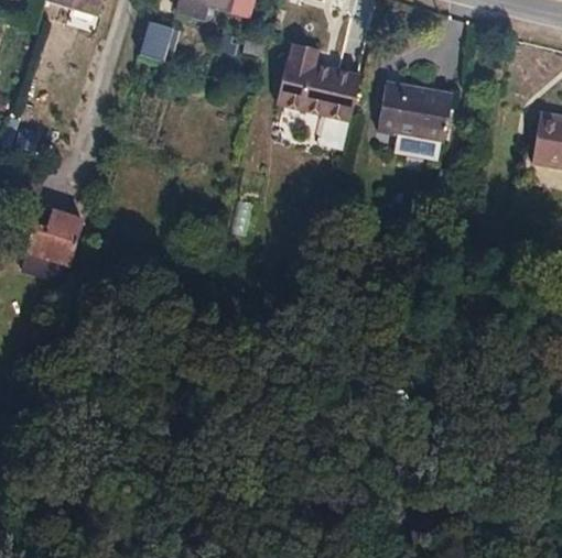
[(53,0),(99,15),(104,0),(53,0)]
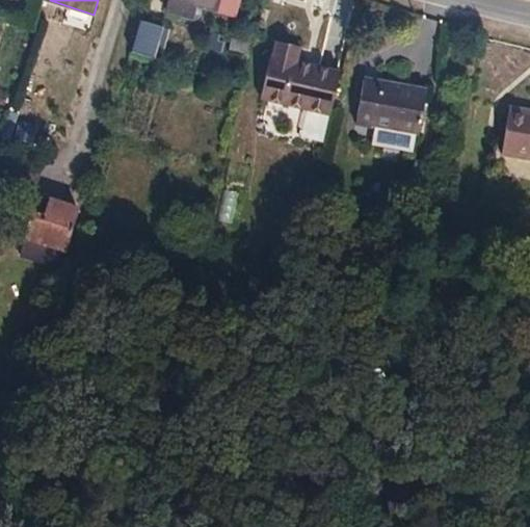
[(226,15),(230,0),(170,0),(167,11),(194,19),(196,7),(226,15)]
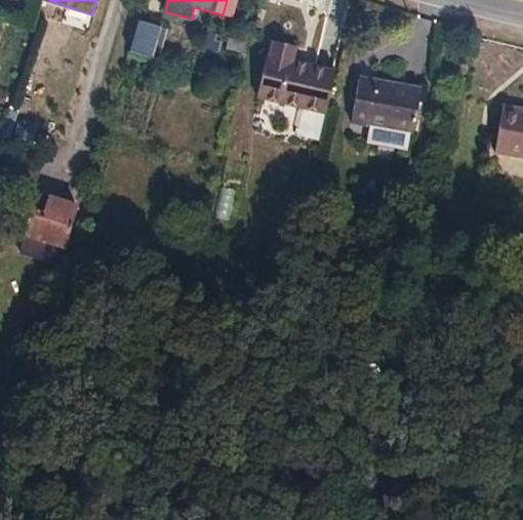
[(227,0),(223,14),(233,17),(238,0),(227,0)]
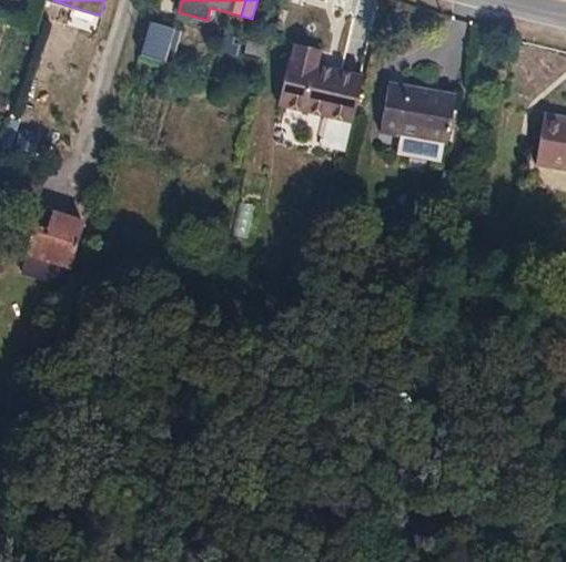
[(173,28),(150,21),(140,55),(164,63),(173,28)]
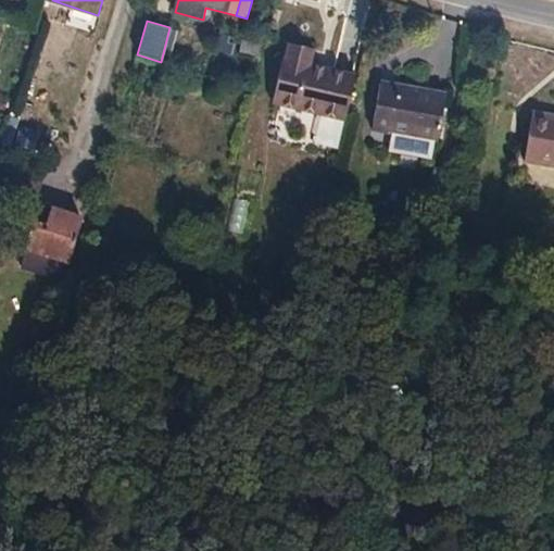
[(170,27),(161,62),(167,64),(176,29),(170,27)]
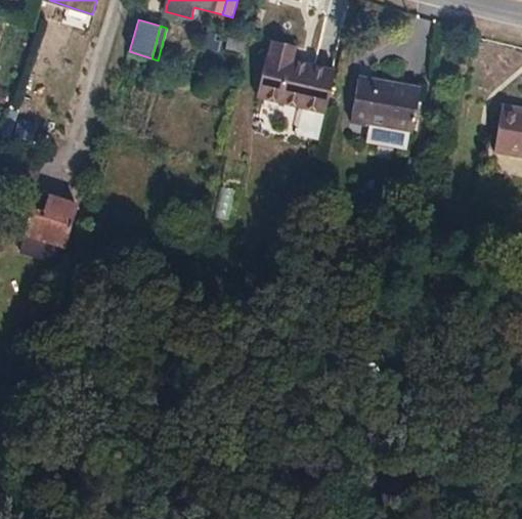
[(208,39),(216,41),(218,34),(209,32),(208,39)]
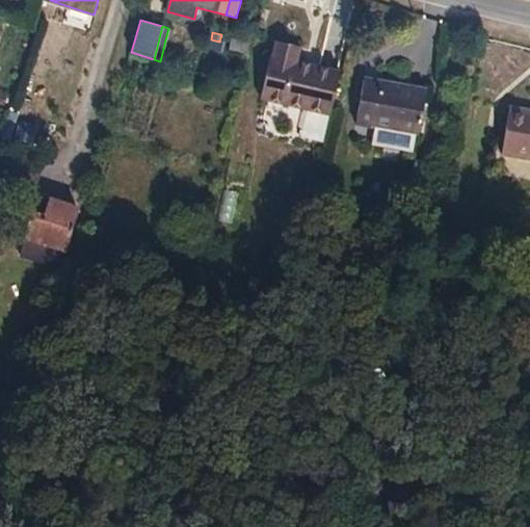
[(209,50),(217,52),(219,42),(211,40),(209,50)]
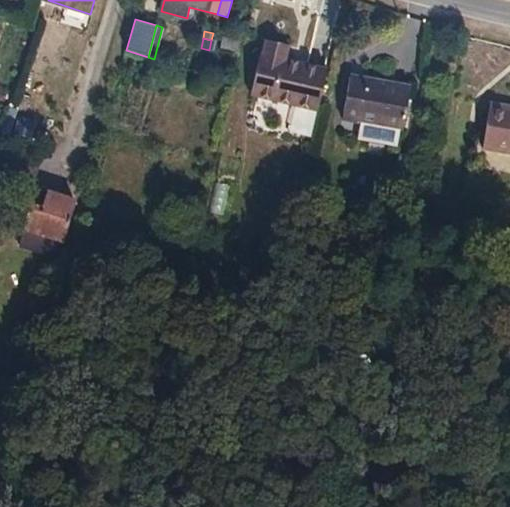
[(258,53),(248,95),(315,111),(325,69),(283,59),(286,45),(264,40),(260,54),(258,53)]
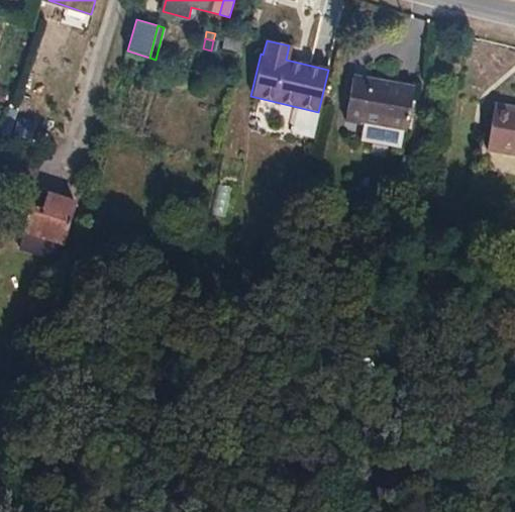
[(346,120),(375,125),(408,131),(415,88),(353,76),(346,120)]
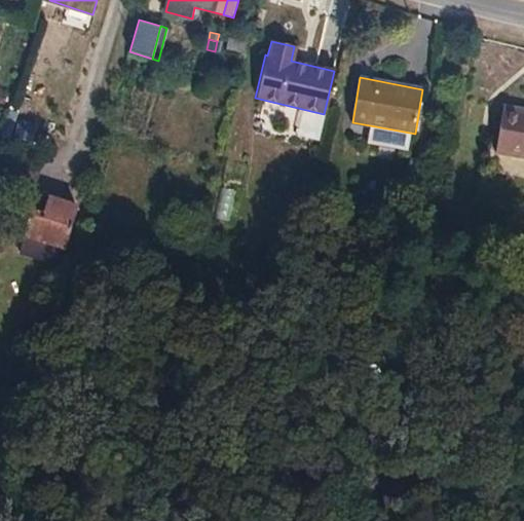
[(496,152),(523,156),(523,110),(503,107),(496,152)]
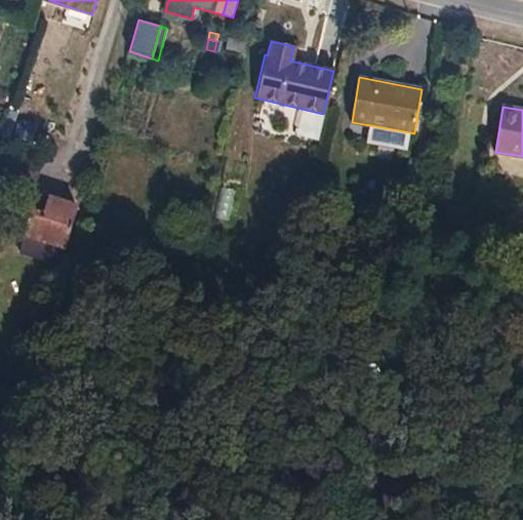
[(24,234),(65,247),(78,205),(49,196),(48,198),(38,195),(32,213),(30,213),(24,234)]
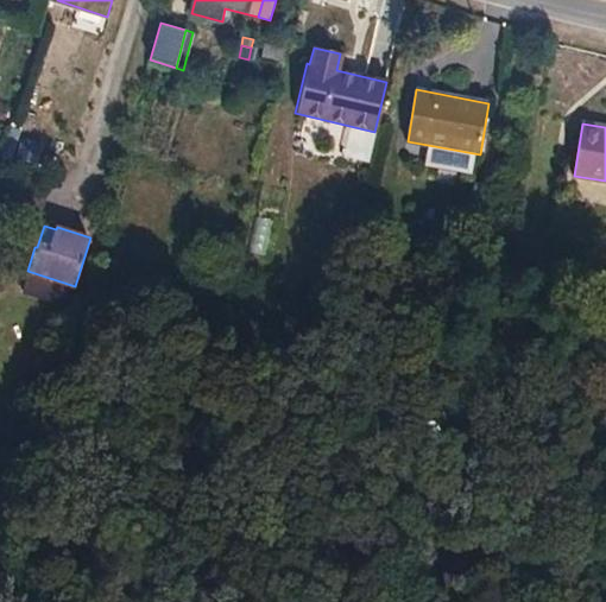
[(70,305),(75,286),(27,271),(23,290),(70,305)]
